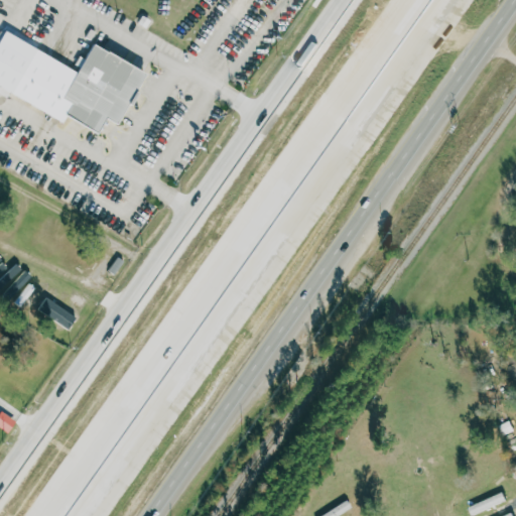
[(95,45),(145,74),(118,124),(106,117),(98,131),(69,115),(63,123),(12,95),(36,50),(79,74),(95,45)]
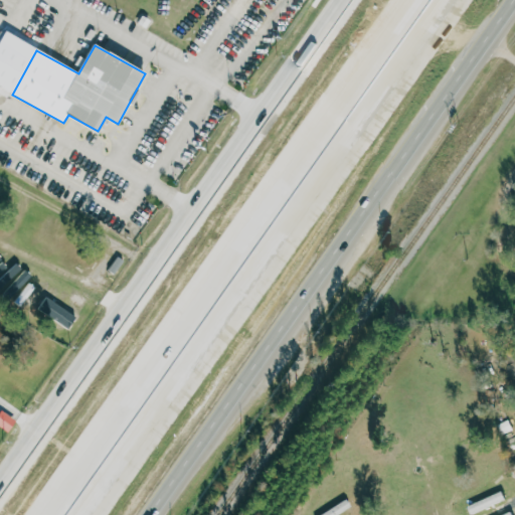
[(10,261),(0,268),(0,292),(2,294),(11,298),(34,278),(29,271),(13,265),(10,261)]
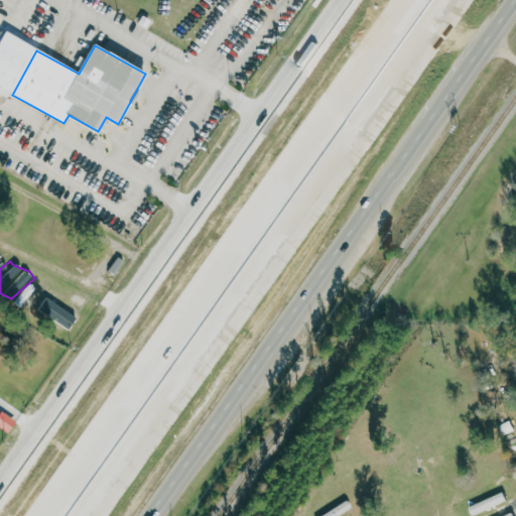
[(74,332),(82,315),(67,308),(58,324),(74,332)]
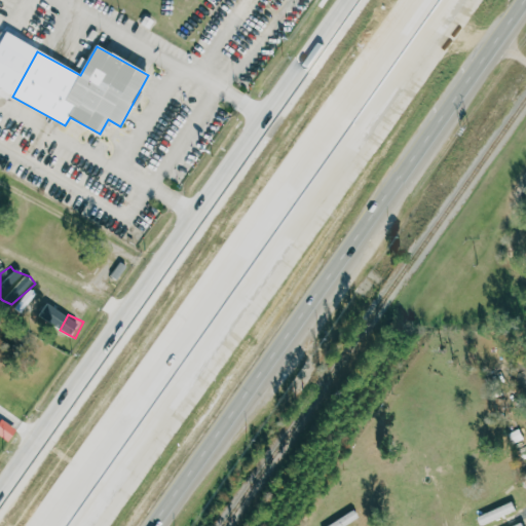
[(0,435),(7,441),(15,429),(1,419),(0,419),(0,435)]
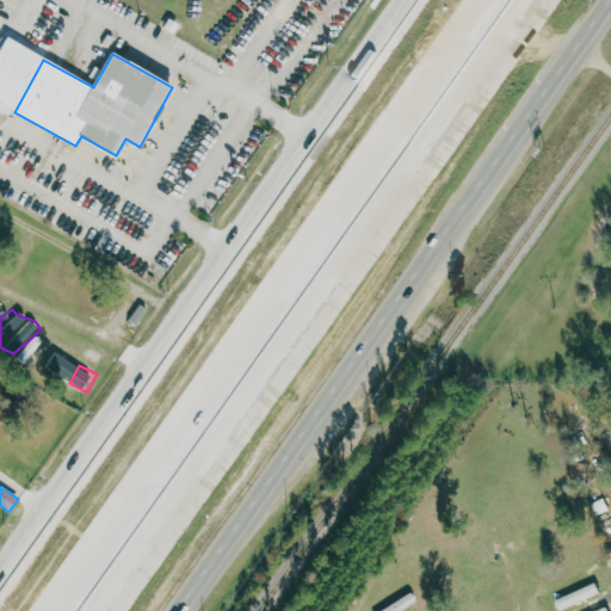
[(560,610),(602,594),(597,584),(556,600),(560,610)]
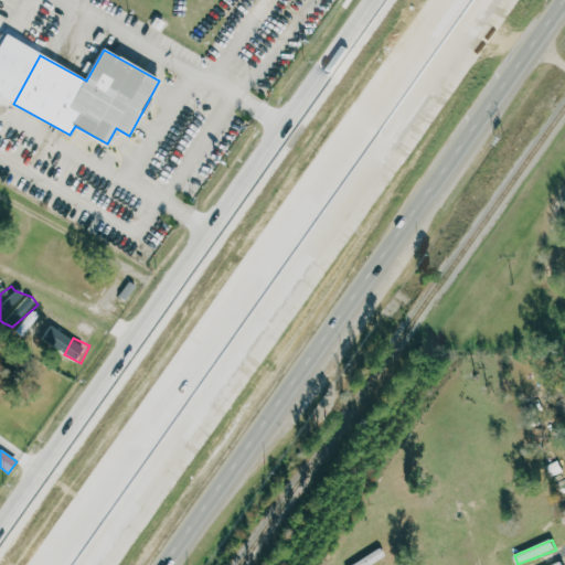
[(373,564),(386,558),(381,548),(349,564),(373,564)]
